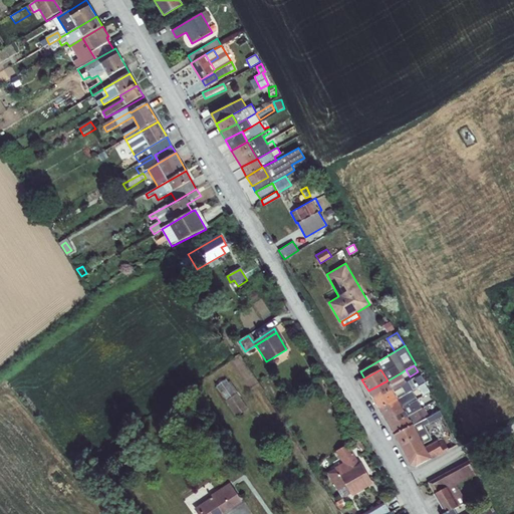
[(388,380),(393,390),(407,381),(402,372),(388,380)]
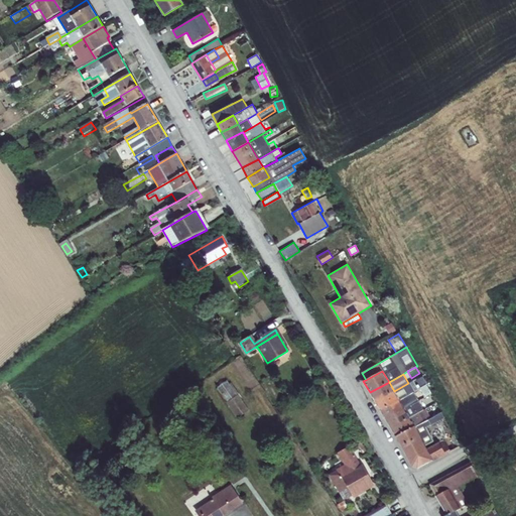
[(415,383),(418,388),(427,383),(424,378),(415,383)]
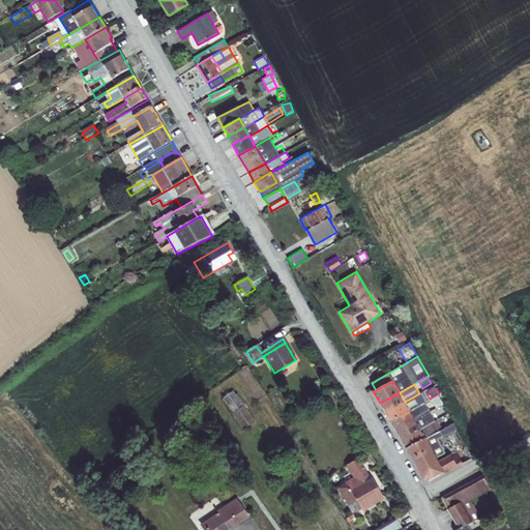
[(254,421),(233,391),(223,399),(243,429),(254,421)]
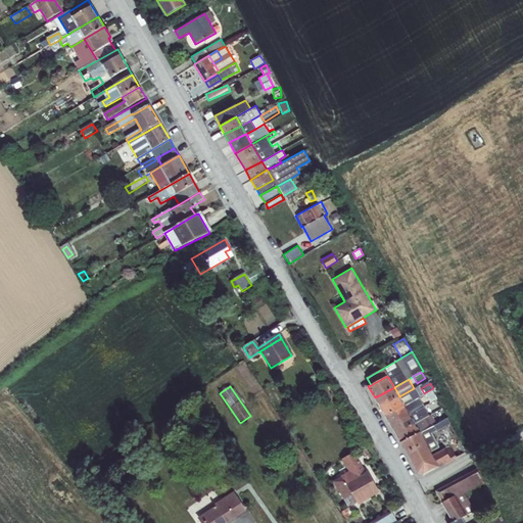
[(375,397),(380,408),(399,396),(394,387),(375,397)]
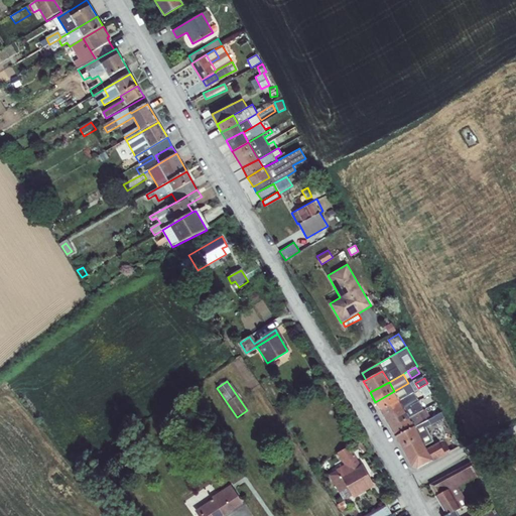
[(413,392),(408,383),(394,391),(399,400),(413,392)]
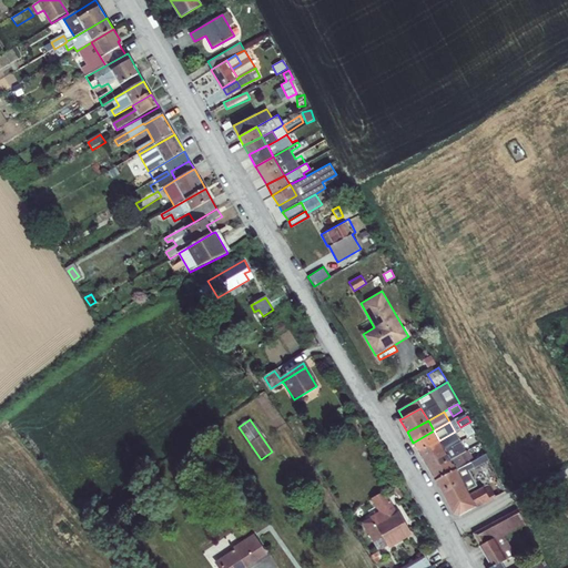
[(413,443),(418,453),(440,440),(439,440),(434,430),(413,443)]
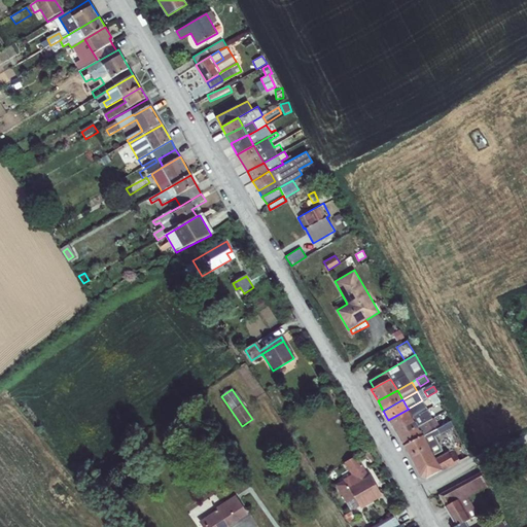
[(427,409),(422,400),(408,409),(409,409),(413,417),(427,409)]
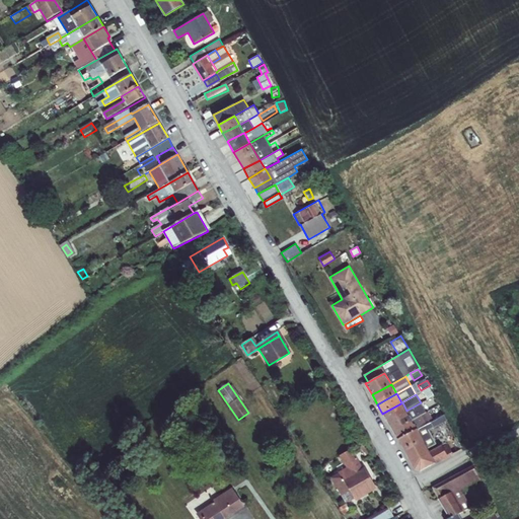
[(387,421),(406,411),(402,402),(382,414),(387,421)]
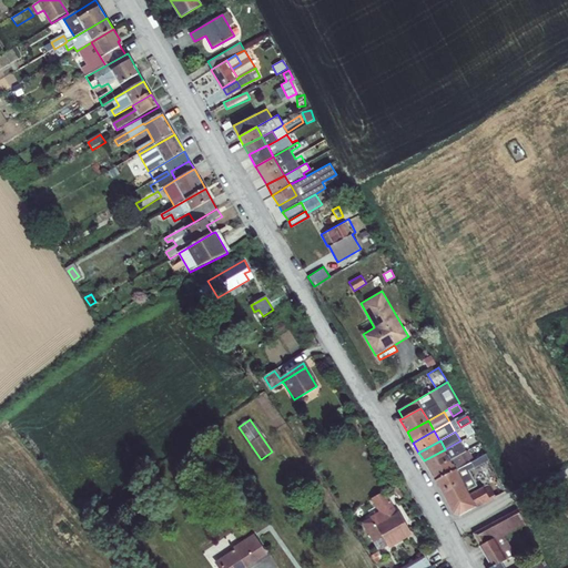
[(466,450),(460,440),(445,449),(450,459),(466,450)]
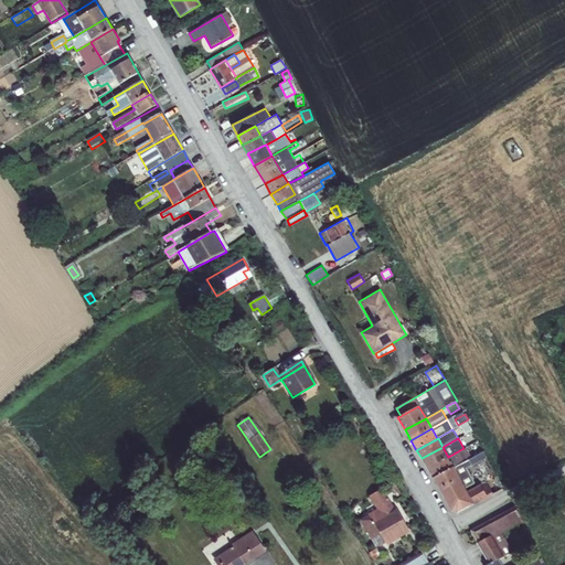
[(422,458),(433,478),(454,467),(448,457),(443,447),(422,458)]
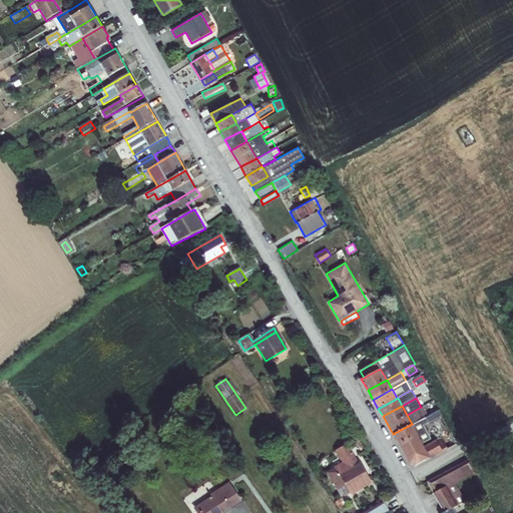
[(421,407),(407,415),(412,424),(413,424),(429,415),(423,406),(421,407)]
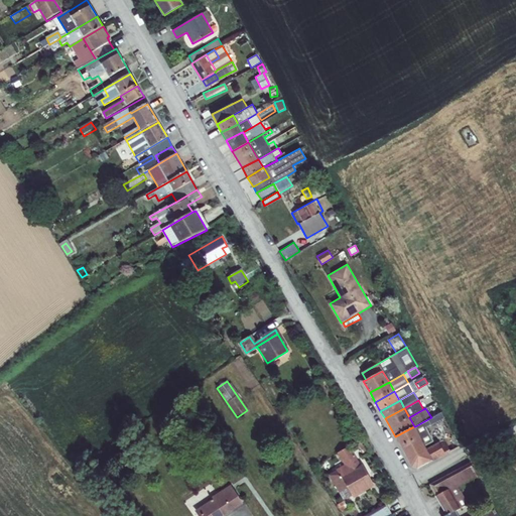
[(431,417),(415,426),(425,445),(433,440),(426,427),(444,417),(441,412),(431,417)]
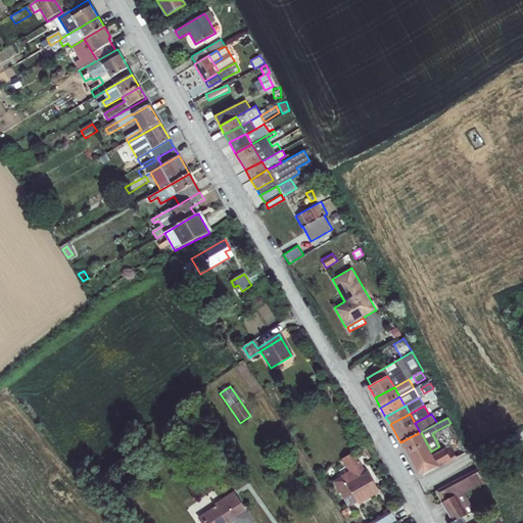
[(400,442),(418,473),(423,474),(438,466),(432,455),(431,452),(421,432),(420,432),(400,442)]
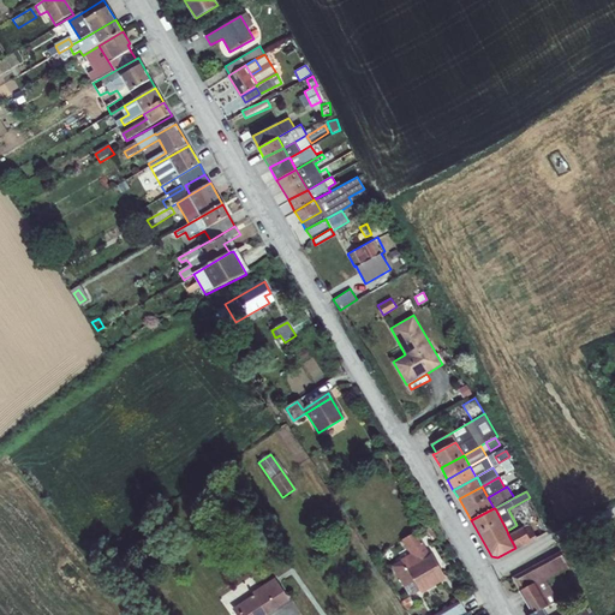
[(508,535),(515,548),(531,541),(524,526),(508,535)]
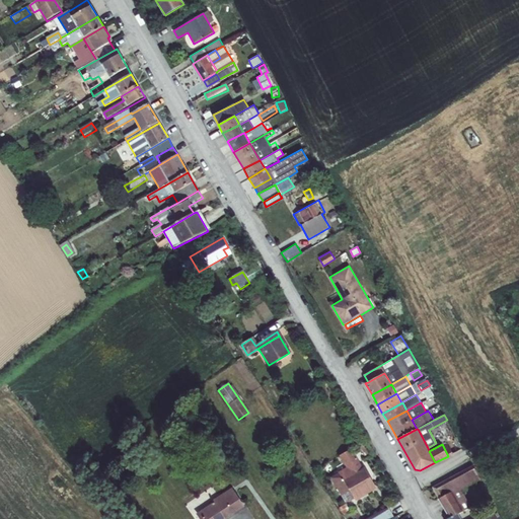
[(373,488),(350,450),(341,456),(349,469),(340,474),(344,480),(339,485),(350,502),(373,488)]
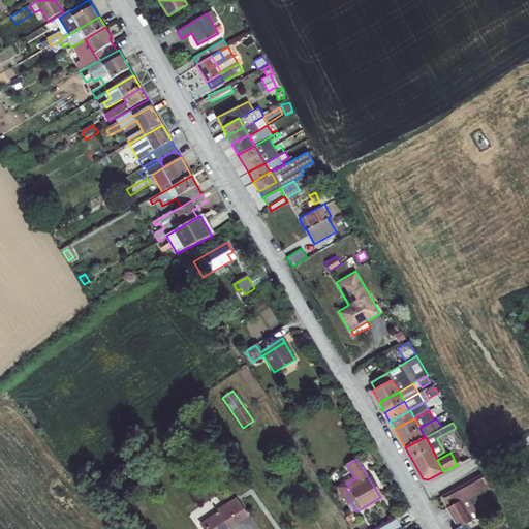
[(461,501),(472,521),(480,517),(472,502),(471,503),(469,500),(490,489),(481,474),(441,496),(447,508),(461,501)]
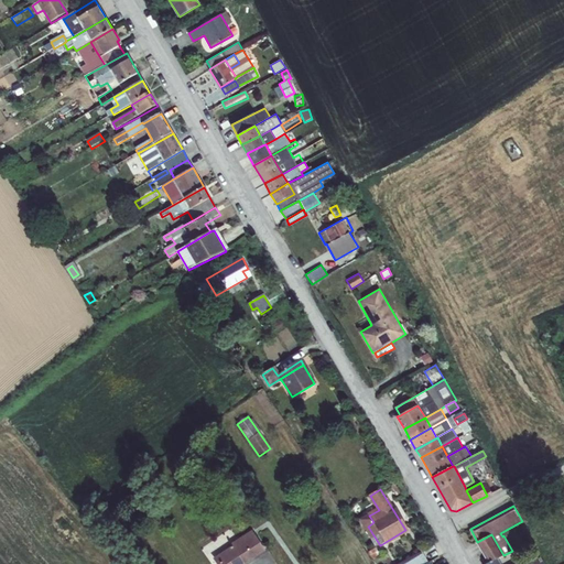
[(232,550),(220,557),(224,562),(219,563),(243,563),(264,551),(253,533),(234,545),(235,546),(232,548),(232,550)]
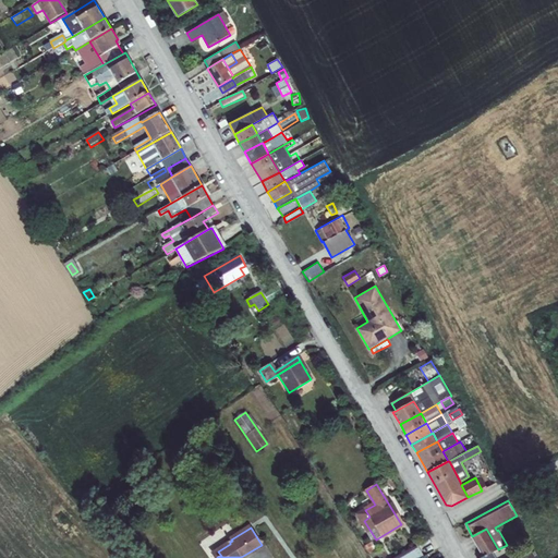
[(486,529),(472,536),(483,556),(480,557),(495,557),(493,553),(499,549),(498,549),(486,529)]
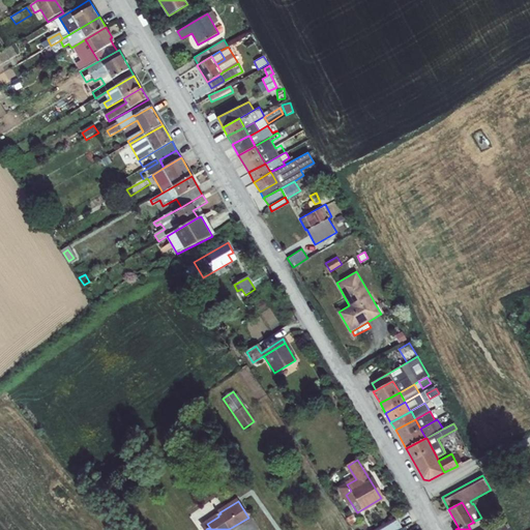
[(486,528),(486,529),(512,529),(505,518),(486,528)]
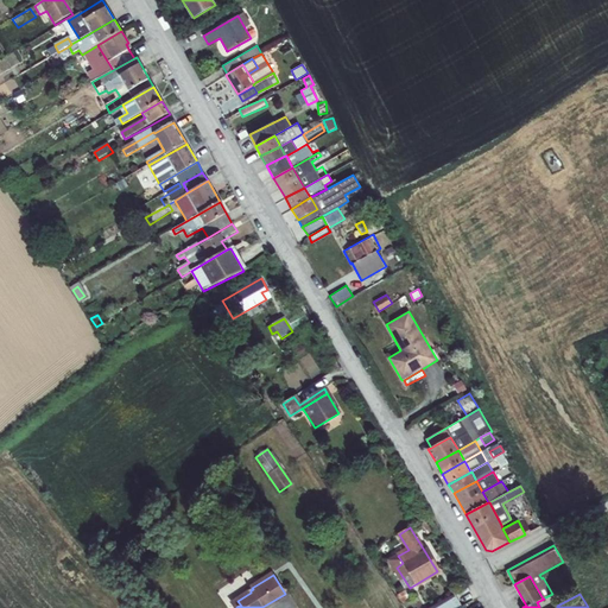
[(456,597),(438,607),(456,607),(461,606),(456,597)]
